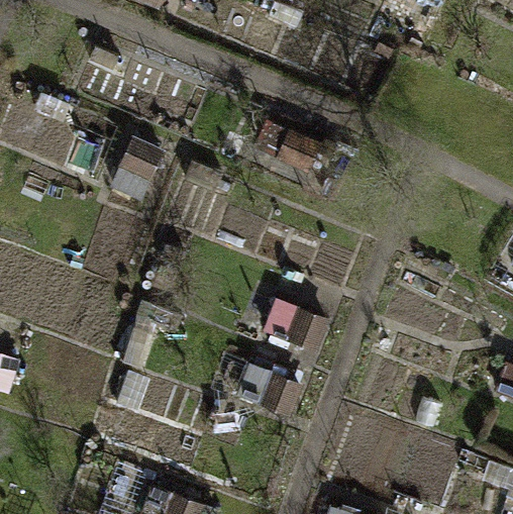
[(292,31),(300,11),(275,1),(266,21),(292,31)]
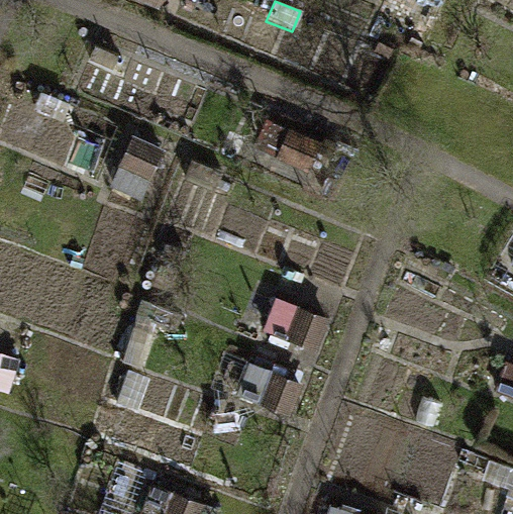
[(85,59),(112,69),(117,56),(90,45),(85,59)]
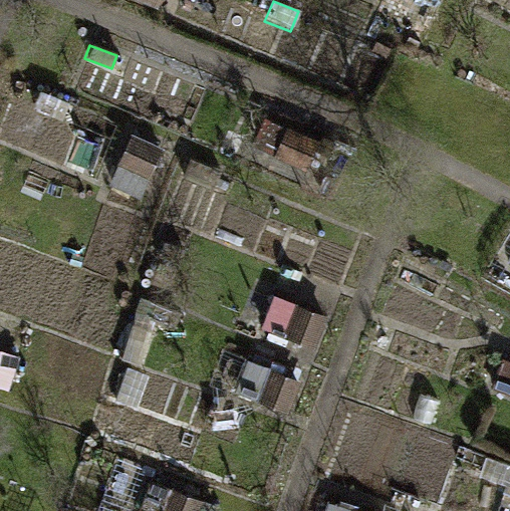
[(304,172),(318,140),(262,115),(248,148),(304,172)]
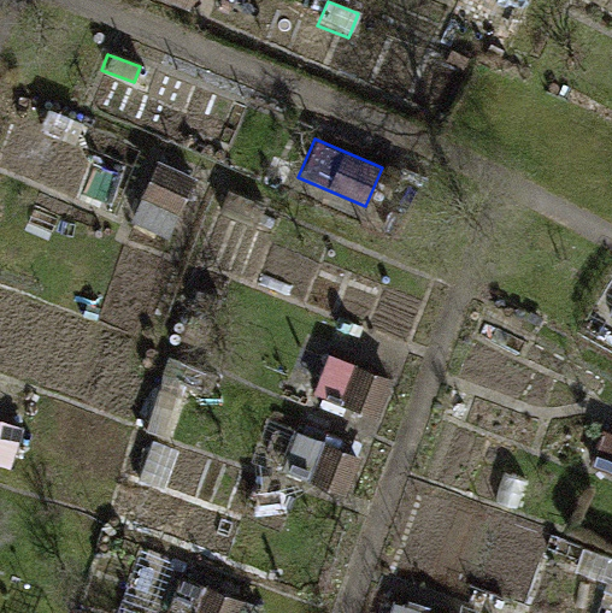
[(131,219),(166,237),(199,176),(164,158),(131,219)]
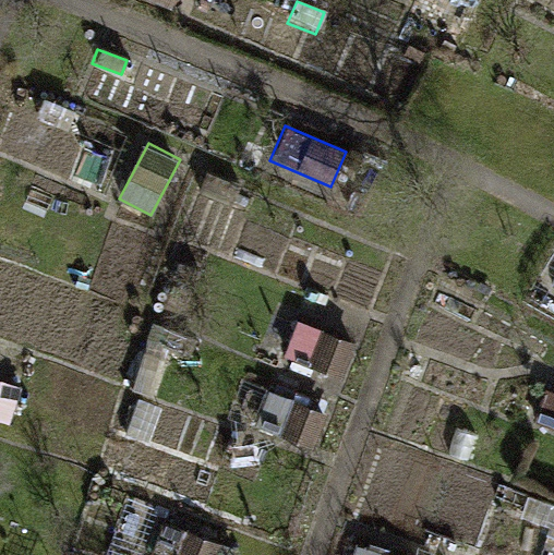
[(230,210),(240,184),(208,173),(200,198),(230,210)]
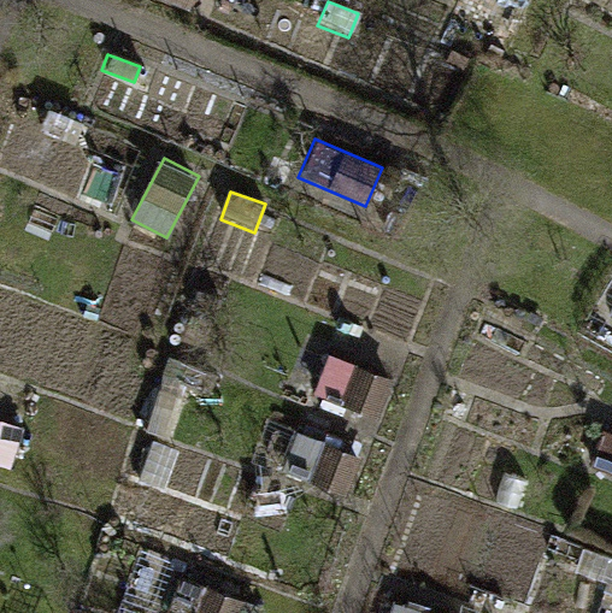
[(376,417),(390,377),(328,355),(315,395),(376,417)]
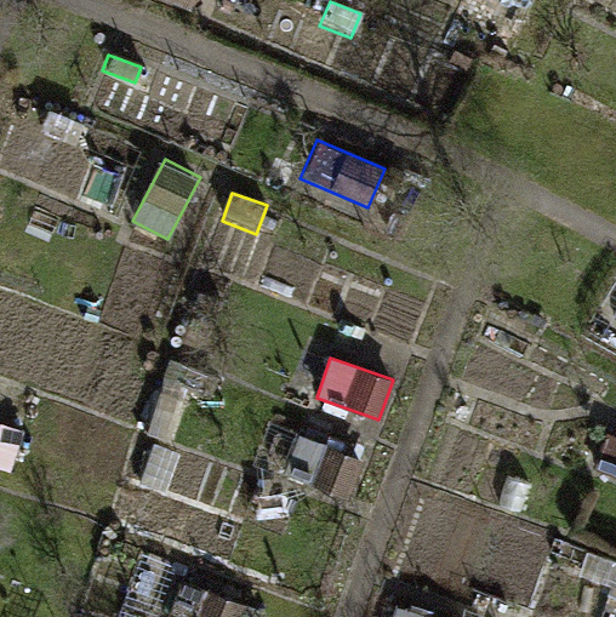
[(0,468),(12,472),(23,429),(0,422),(0,468)]
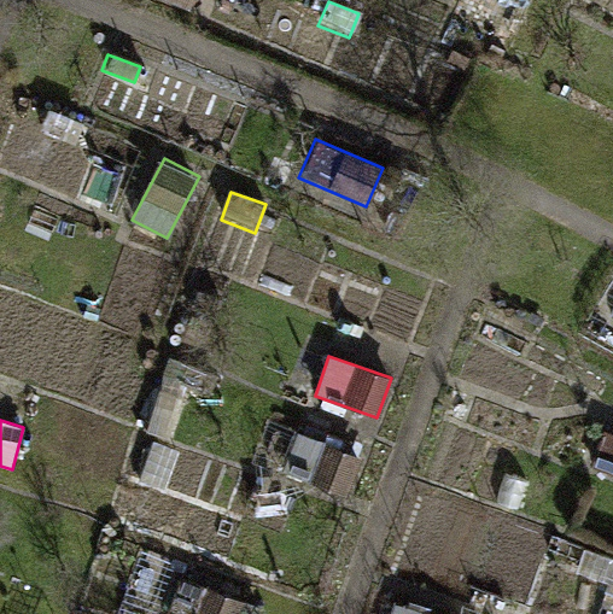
[(612,475),(612,434),(603,432),(591,468),(612,475)]
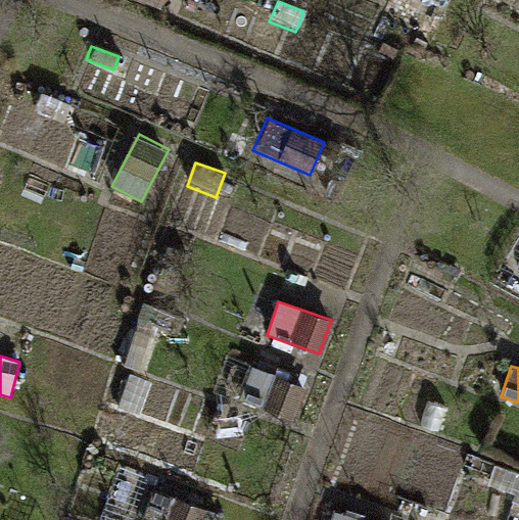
[(294,418),(305,387),(252,367),(241,397),(294,418)]
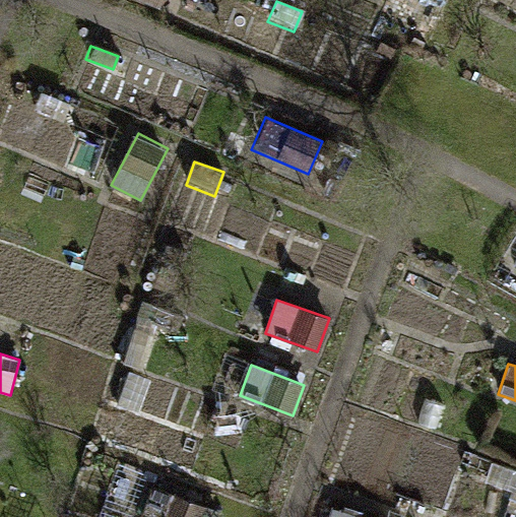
[(219,516),(220,513),(152,491),(143,516),(219,516)]
